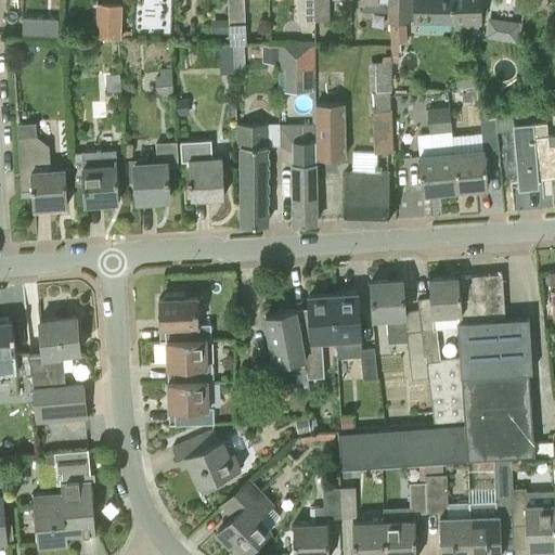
[(228,0),(230,40),(231,40),(246,40),(244,0),(228,0)]
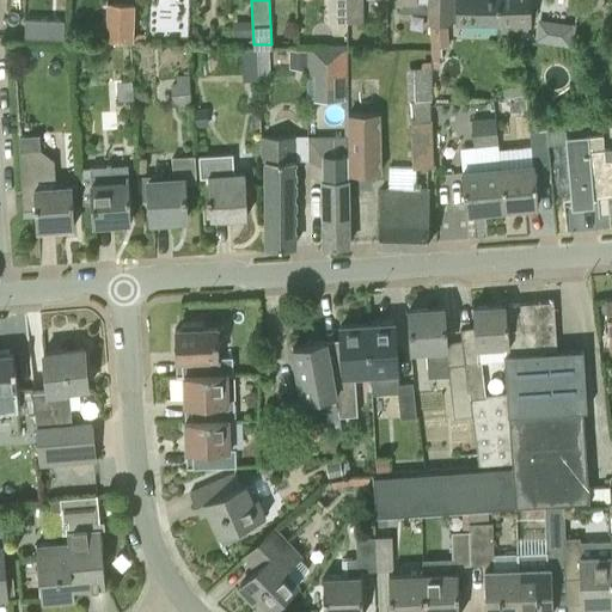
[(347,23),(346,0),(329,0),(330,22),(347,23)]
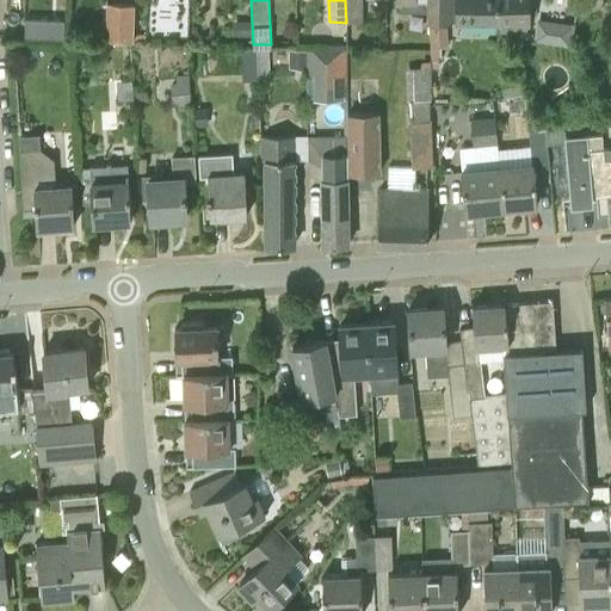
[(362,0),(345,0),(346,23),(363,23),(362,0)]
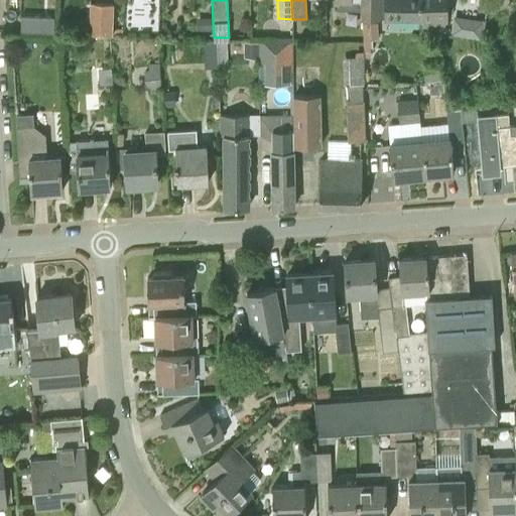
[(384,18),(422,19),(421,0),(362,0),(362,19),(363,47),(372,46),(371,19),(380,19),(380,17),(381,17),(384,17),(384,18)]
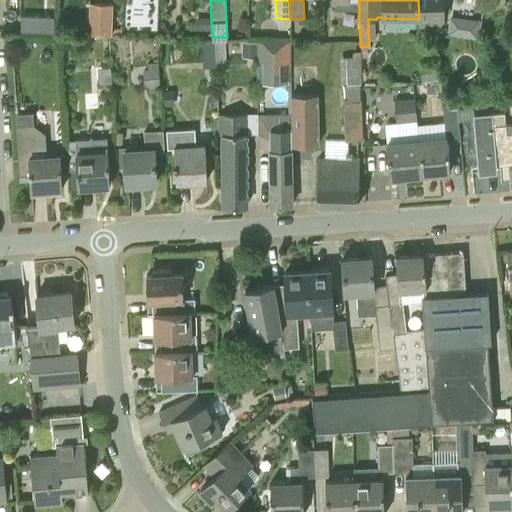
[(418,0),(419,19),(419,32),(440,32),(441,0),(418,0)]
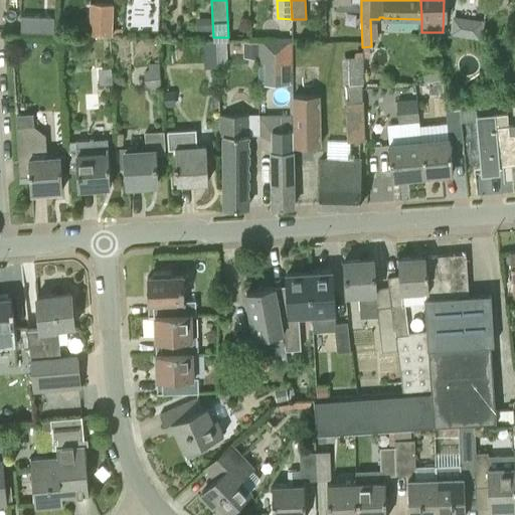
[(91,2),(90,33),(113,34),(114,2),(91,2)]
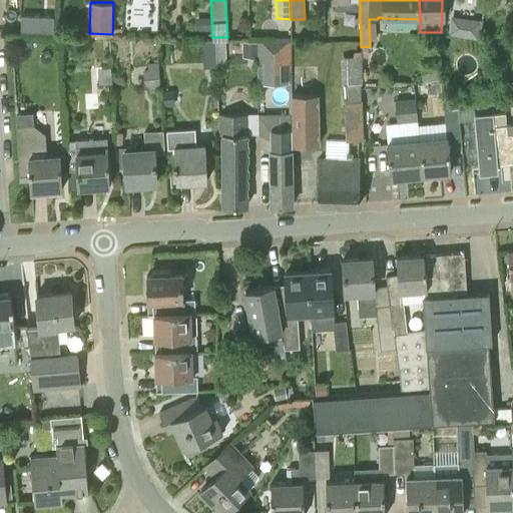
[(450,30),(480,36),(484,18),(454,12),(450,30)]
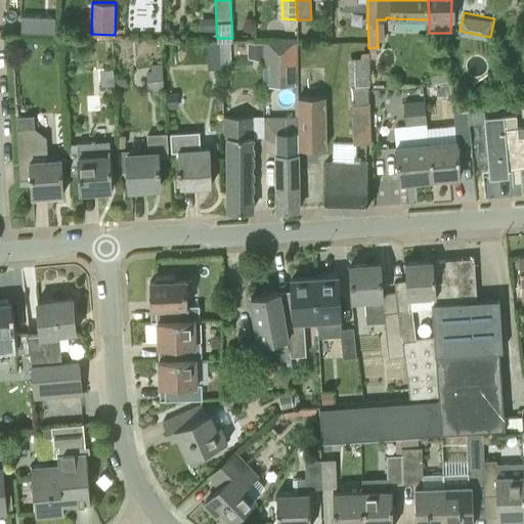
[(22,31),(53,33),(53,18),(23,16),(22,31)]
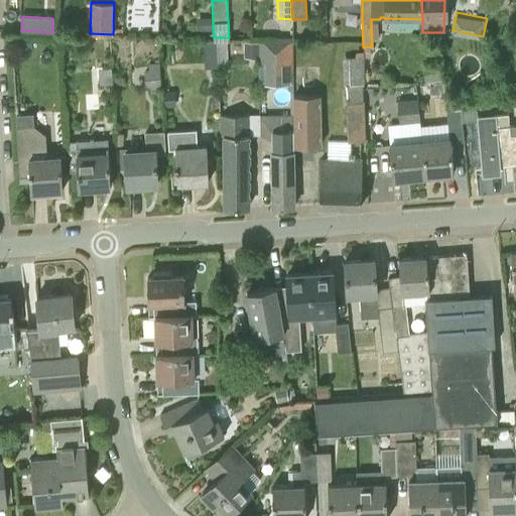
[(212,18),(198,18),(198,31),(212,31),(212,18)]
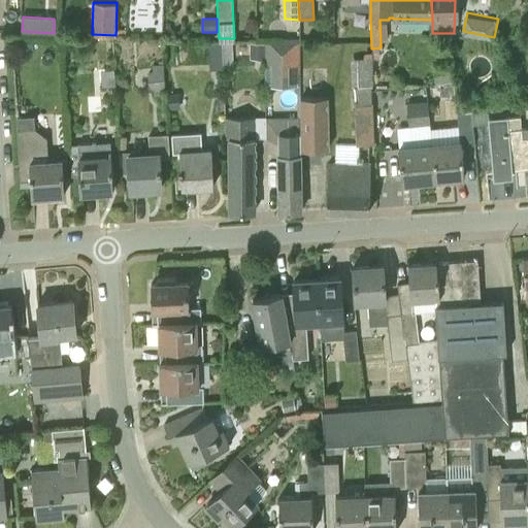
[(209,67),(221,67),(220,38),(219,38),(219,41),(209,41),(209,67)]
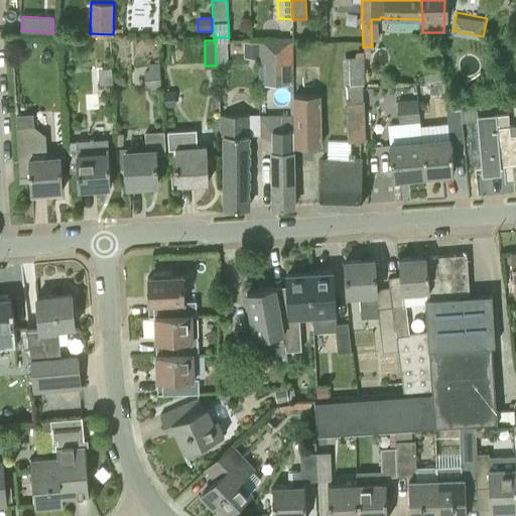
[(265,83),(293,83),(292,40),(276,41),(258,41),(258,42),(259,58),(259,61),(264,61),(265,83)]
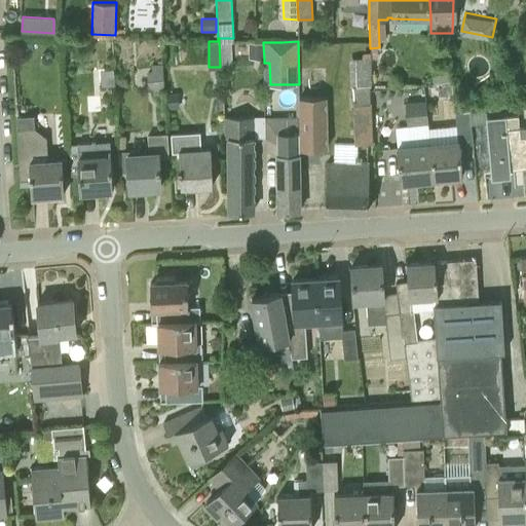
[(250,60),(264,60),(263,43),(249,43),(250,60)]
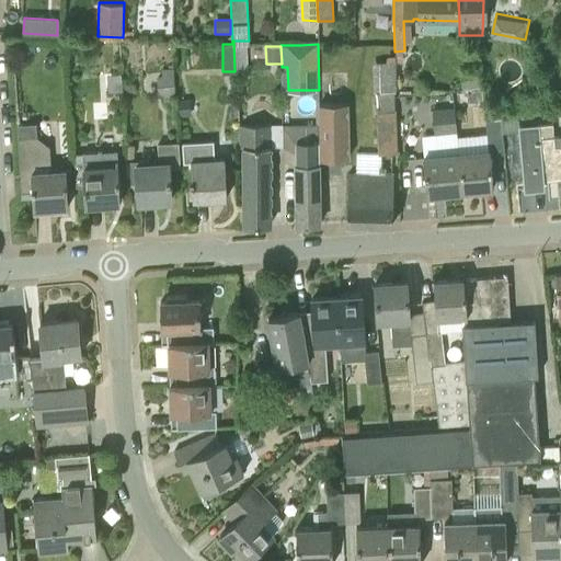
[(397,152),(397,128),(395,56),(386,55),(386,61),(373,61),(371,91),(377,91),(378,151),(397,152)]
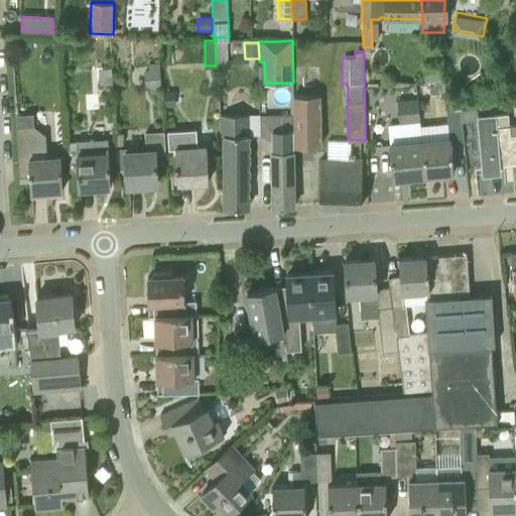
[(160,87),(159,62),(149,63),(149,70),(144,71),(145,87),(160,87)]
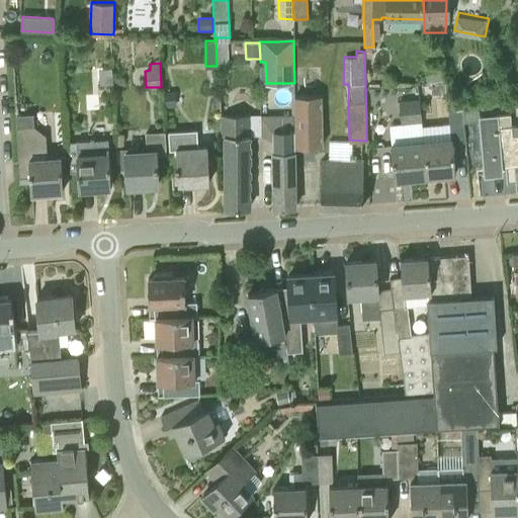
[(490,84),(487,80),(480,87),(483,91),(490,84)]
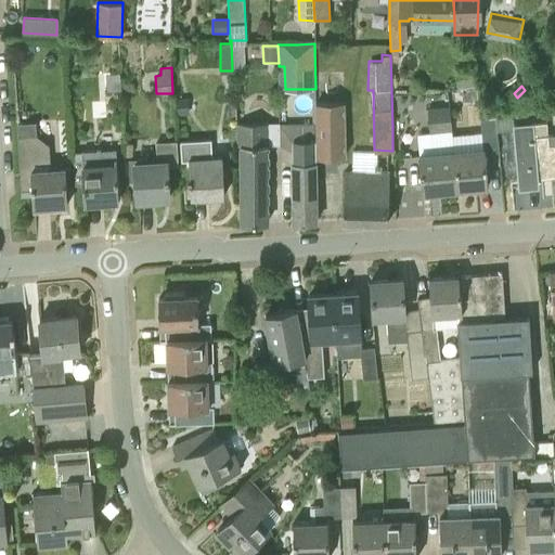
[(554,88),(544,89),(545,102),(554,101),(554,88)]
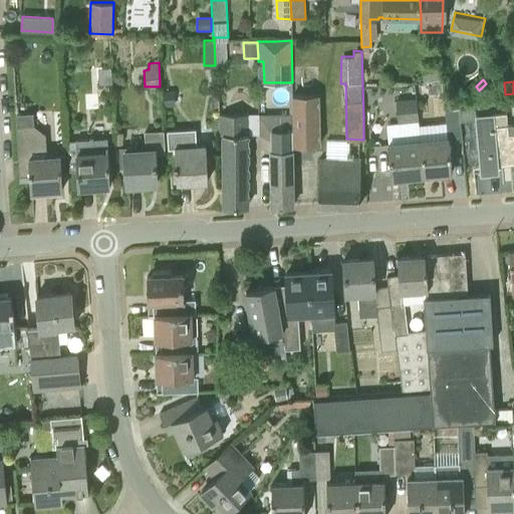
[(174,106),(173,90),(161,91),(162,106),(174,106)]
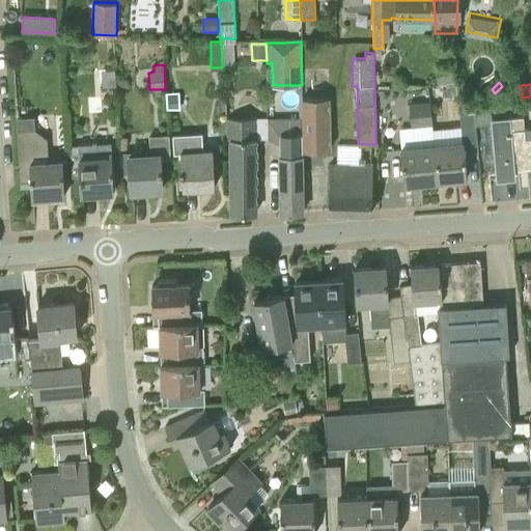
[(329,98),(303,98),(303,150),(330,149),(329,98)]
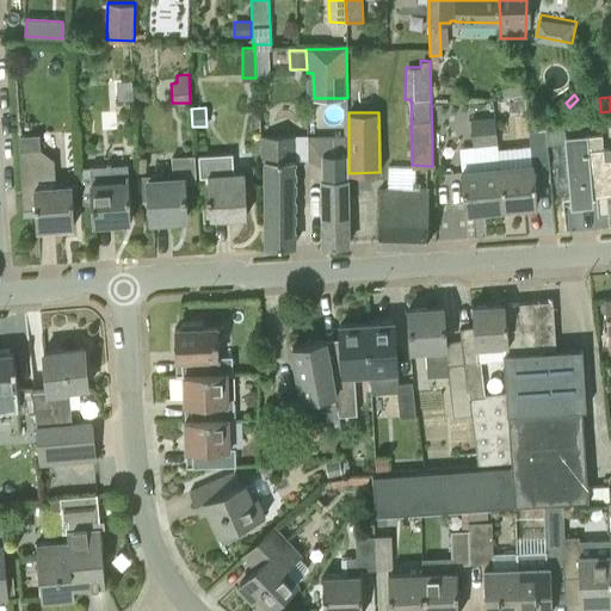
[(470,119),(474,146),(498,143),(494,117),(470,119)]
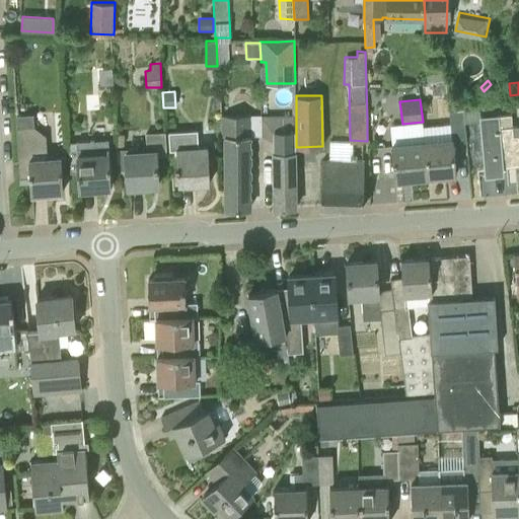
[(463,106),(463,110),(464,123),(480,121),(479,105),(463,106)]
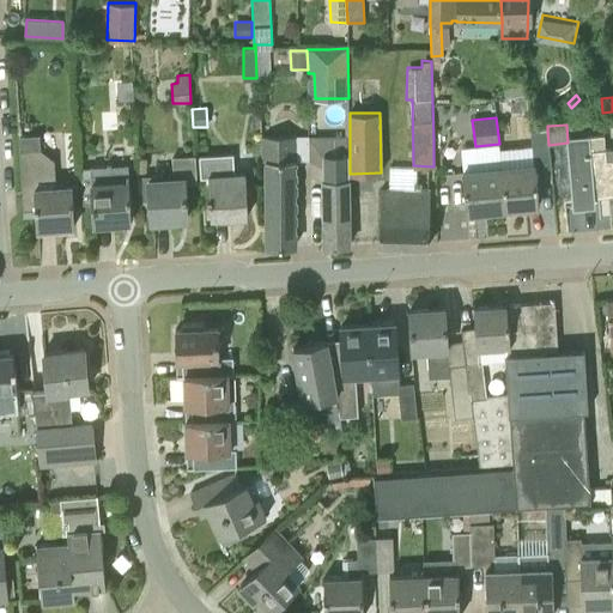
[(550,155),(548,145),(547,131),(530,132),(533,157),(550,155)]
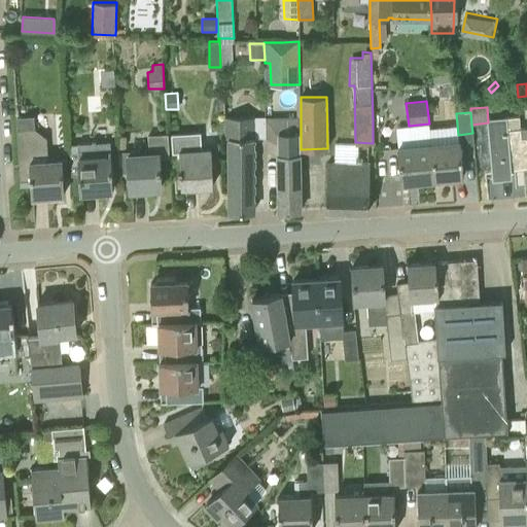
[(32,197),(33,197),(33,196),(61,194),(60,161),(48,161),(47,137),(35,128),(34,115),(16,116),(21,184),(31,184),(32,197)]
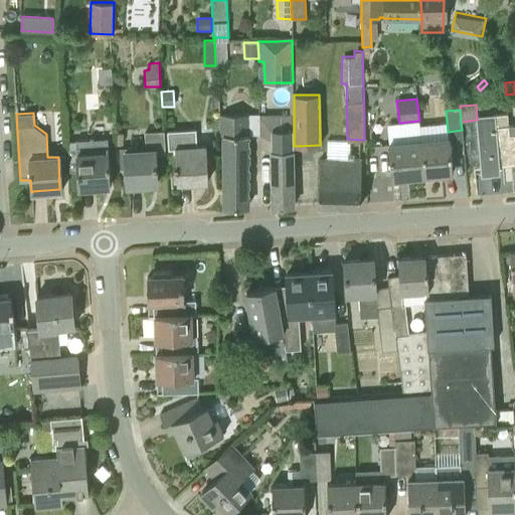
[(219,135),(222,135),(224,207),(247,207),(246,135),(259,134),(259,114),(245,115),(219,115),(219,135)]
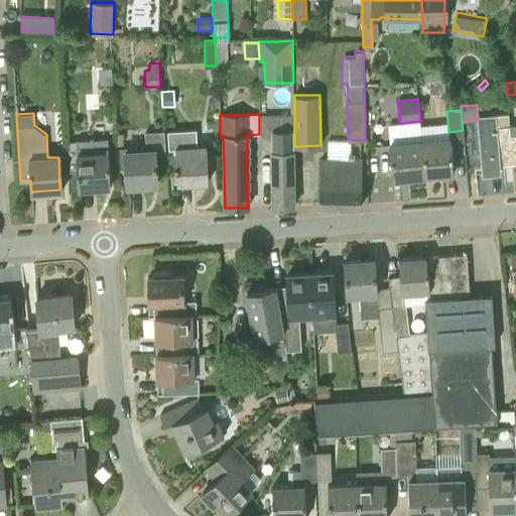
[(511,163),(515,162),(515,125),(510,126),(508,114),(478,116),(483,170),(500,168),(499,158),(511,157),(511,163)]
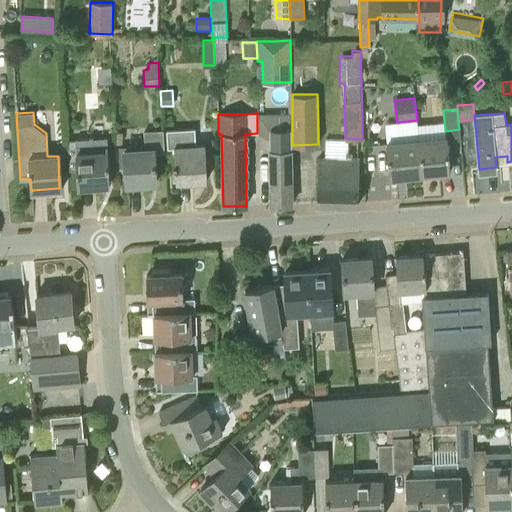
[(419,141),(418,141),(417,120),(397,122),(385,124),(387,143),(390,177),(422,174),(419,141)]
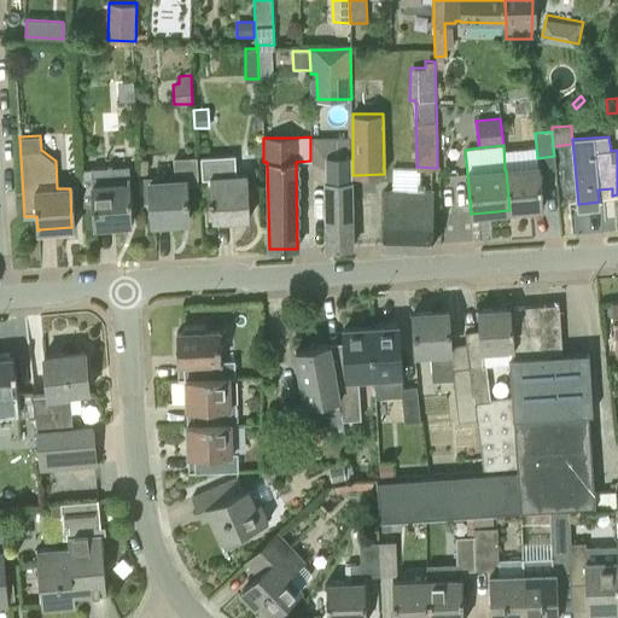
[(248,174),(235,175),(234,156),(202,158),(203,178),(209,178),(213,219),(250,216),(248,174)]
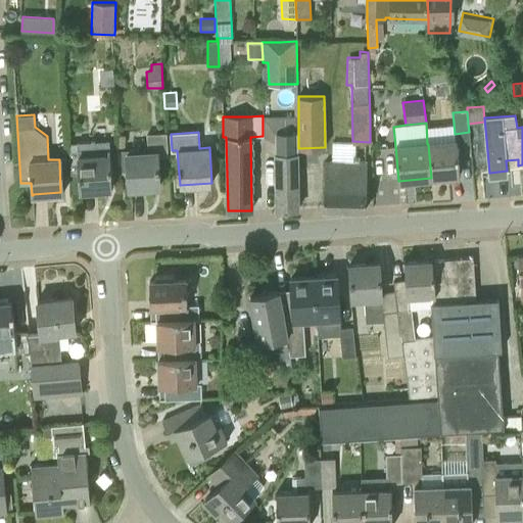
[(297,208),(296,133),(276,132),(277,209),(297,208)]
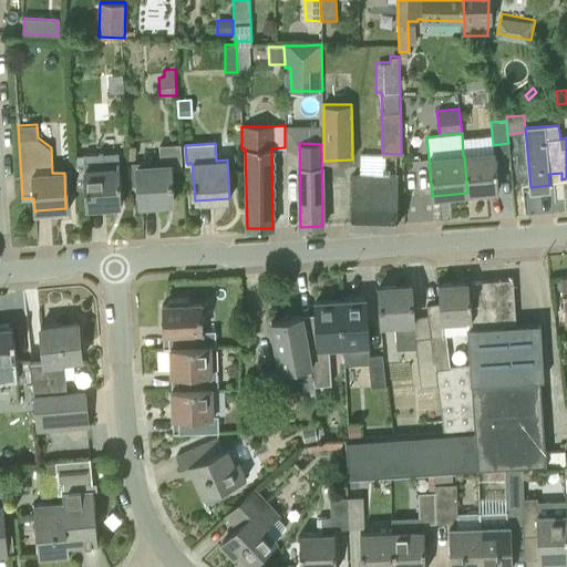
[(140,204),(173,202),(172,171),(182,171),(181,154),(179,144),(158,145),(160,155),(158,155),(160,164),(137,165),(140,204)]
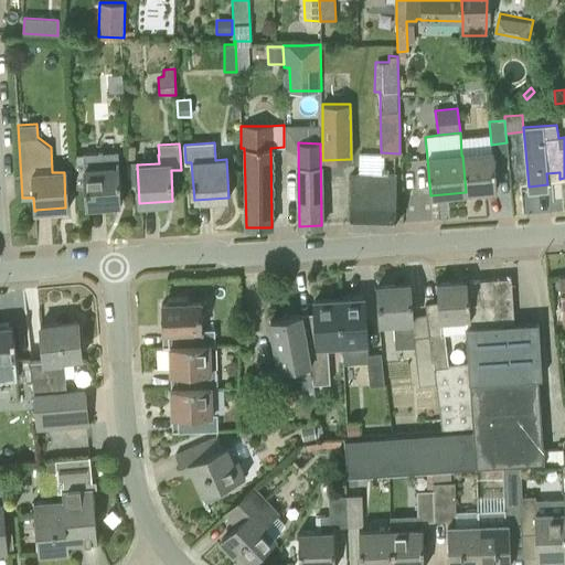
[(466,192),(497,189),(494,152),(462,156),(466,192)]
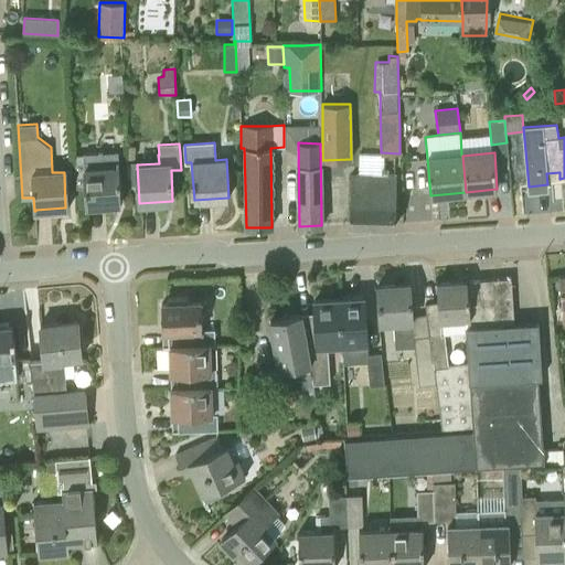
[(120,204),(118,167),(118,153),(83,153),(87,206),(120,204)]
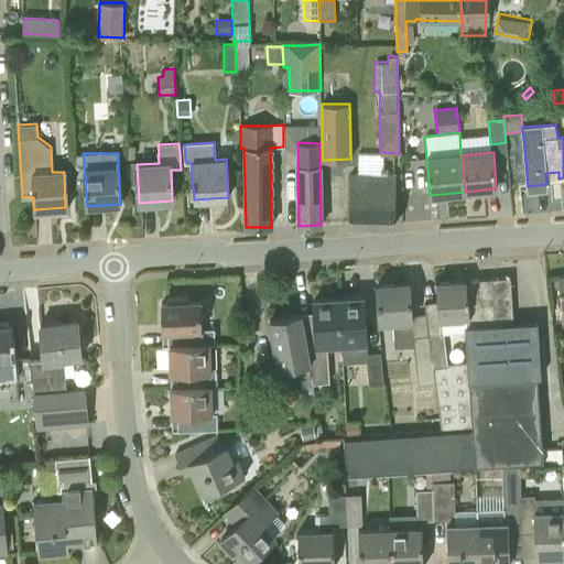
[(349,173),(349,224),(394,225),(392,174),(349,173)]
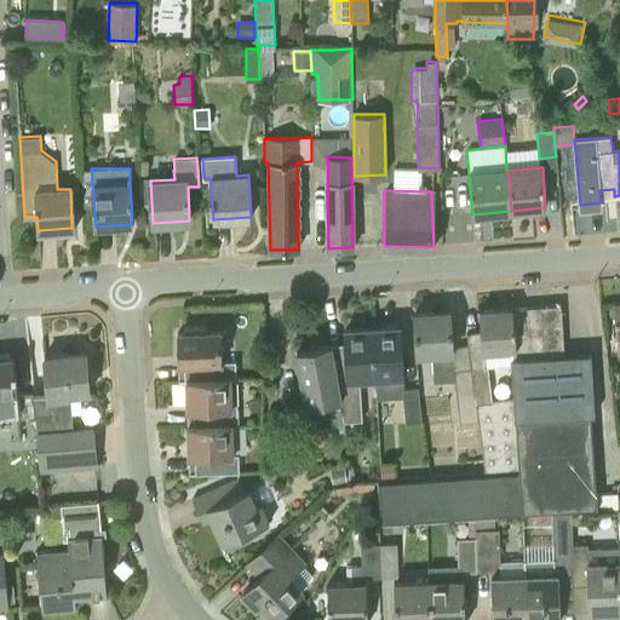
[(377,482),(380,523),(383,523),(401,522),(550,512),(570,511),(596,509),(597,510),(619,509),(618,492),(596,493),(591,418),(596,418),(591,354),(564,355),(561,304),(480,310),(476,310),(476,313),(480,313),(481,332),(466,333),(471,367),(477,417),(480,417),(486,475),(377,482)]
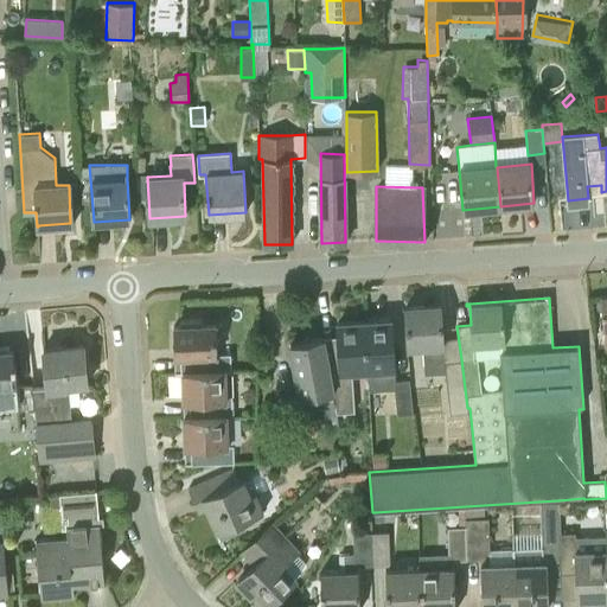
[(443,356),(440,304),(439,304),(439,305),(409,307),(407,307),(407,306),(406,306),(410,347),(411,347),(411,346),(425,345),(426,374),(440,374),(439,357),(443,356)]
